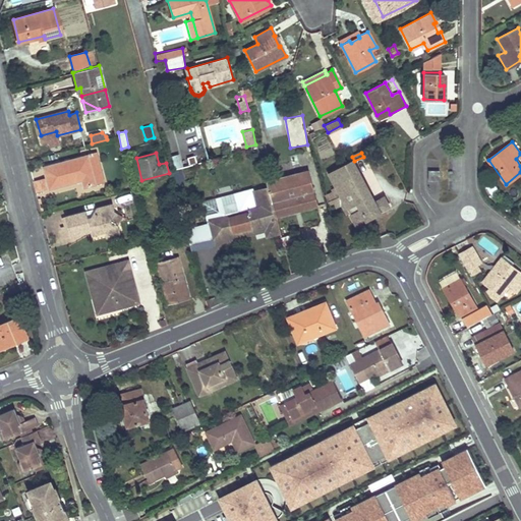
[(89,155),(79,158),(88,186),(97,184),(89,155)]
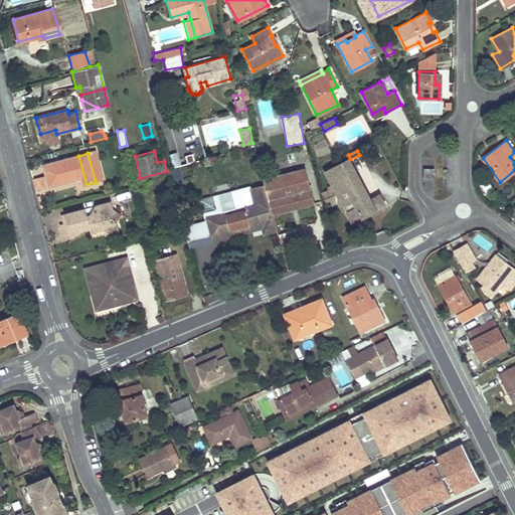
[(78,156),(44,165),(50,186),(82,178),(83,185),(87,184),(78,156)]
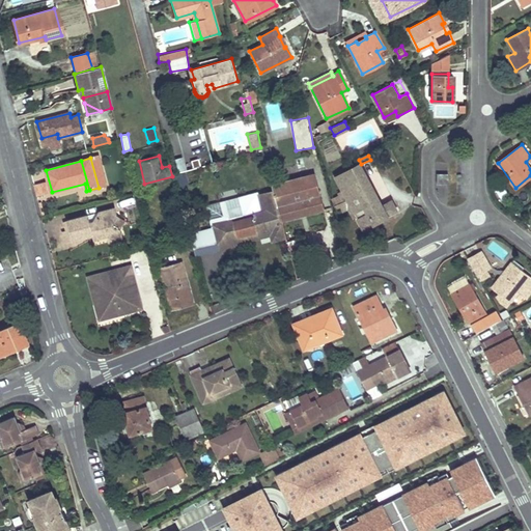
[(340,203),(348,199),(357,216),(364,228),(398,211),(392,200),(384,205),(362,165),(361,164),(336,177),(344,193),(333,199),(335,206),(340,203)]
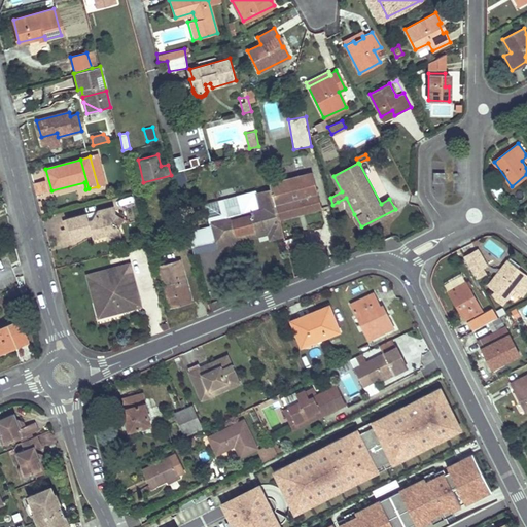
[(183,173),(174,175),(176,185),(185,183),(183,173)]
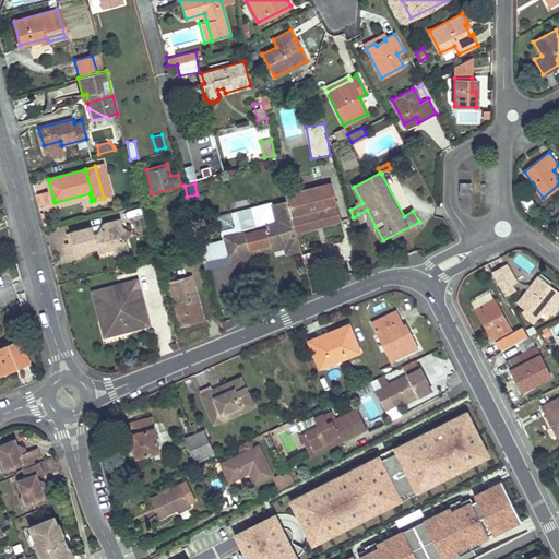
[(331,183),(286,194),(296,232),(341,221),(331,183)]
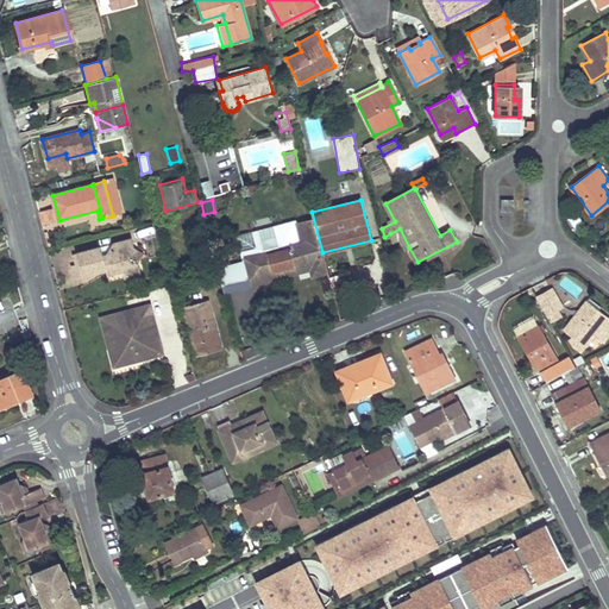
[(514,200),(502,201),(502,212),(513,212),(514,200)]
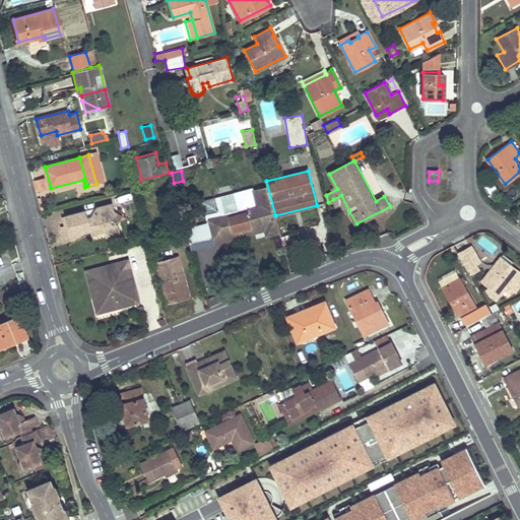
[(333,199),(336,204),(340,202),(346,213),(349,211),(341,195),(333,199)]
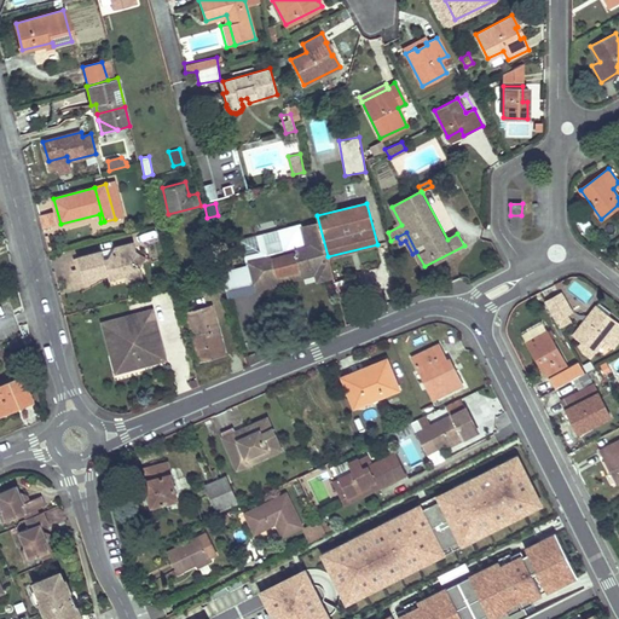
[(102,252),(77,258),(80,267),(84,282),(108,275),(108,272),(114,270),(126,277),(127,283),(144,278),(140,267),(132,262),(137,253),(134,243),(115,248),(109,260),(104,261),(102,252)]
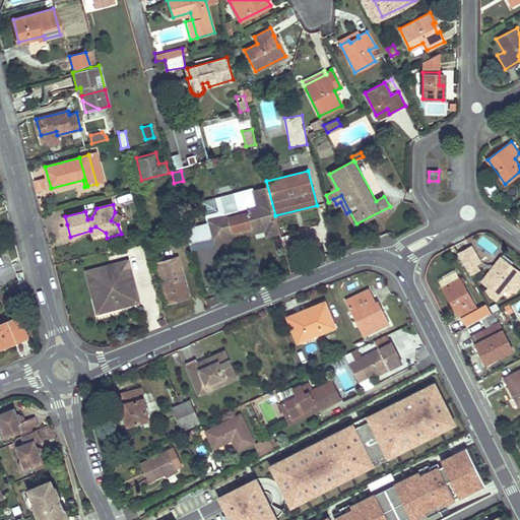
[(256,207),(208,219),(209,223),(220,220),(224,236),(261,226),(256,207)]
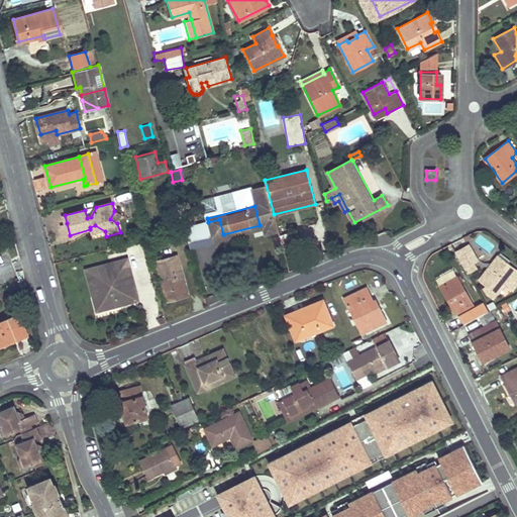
[(110,219),(117,223),(121,216),(114,211),(110,219)]
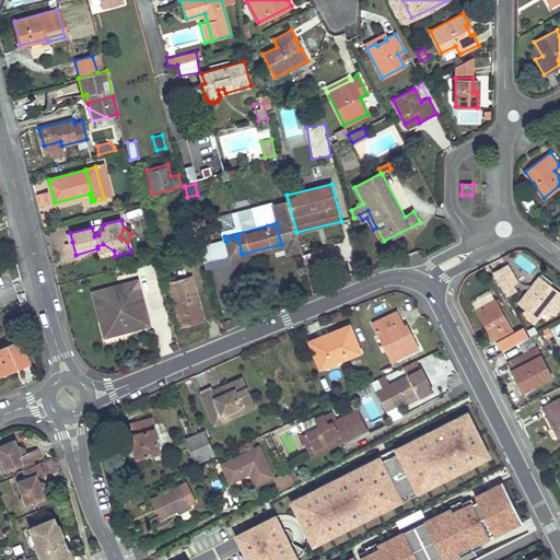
[(295,235),(286,238),(290,255),(300,252),(295,235)]
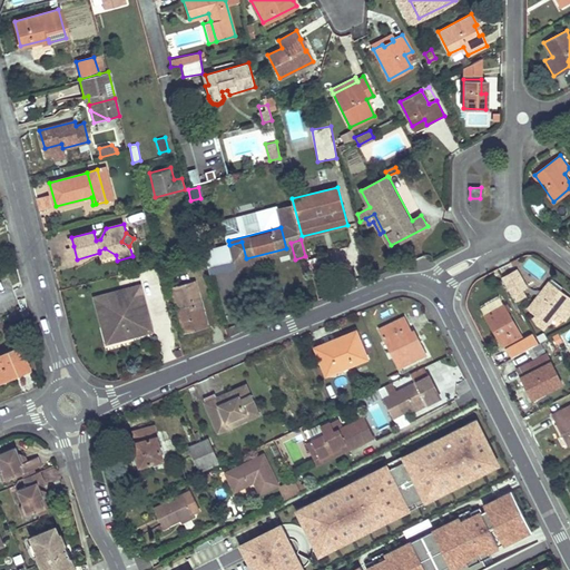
[(242,242),(229,245),(234,262),(246,258),(242,242)]
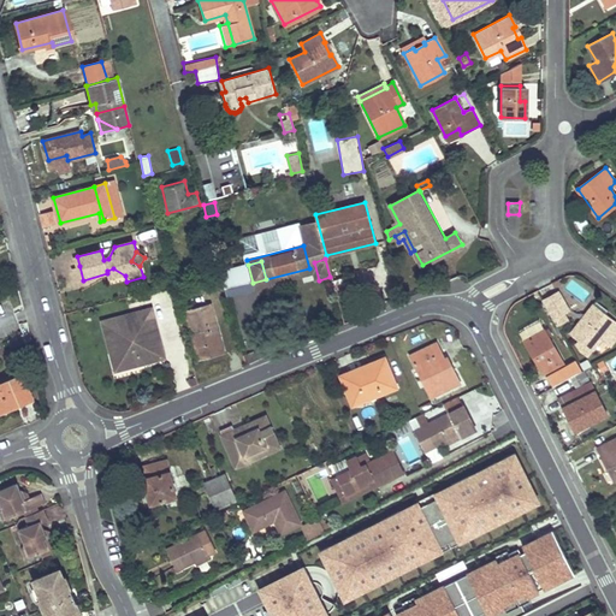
[(83,280),(80,266),(70,268),(73,283),(83,280)]
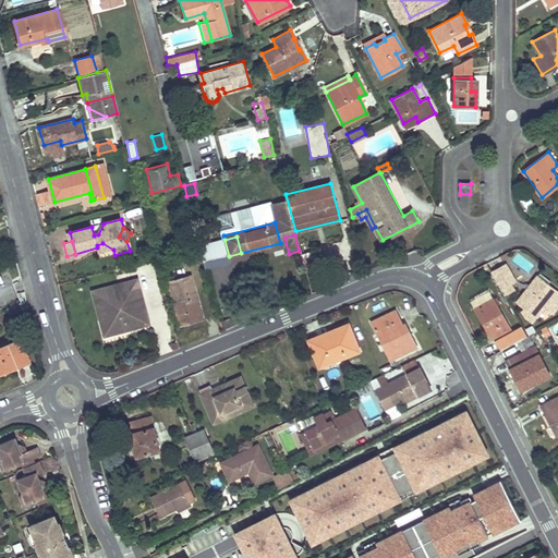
[(97,245),(97,247),(99,253),(113,250),(102,243),(97,245)]
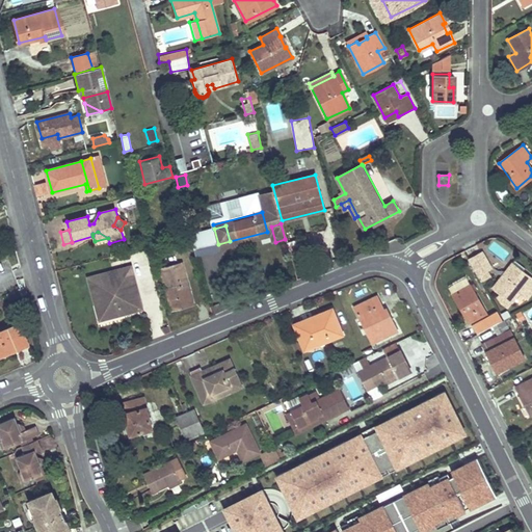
[(480,253),(469,260),(476,273),(485,268),(488,267),(480,253)]
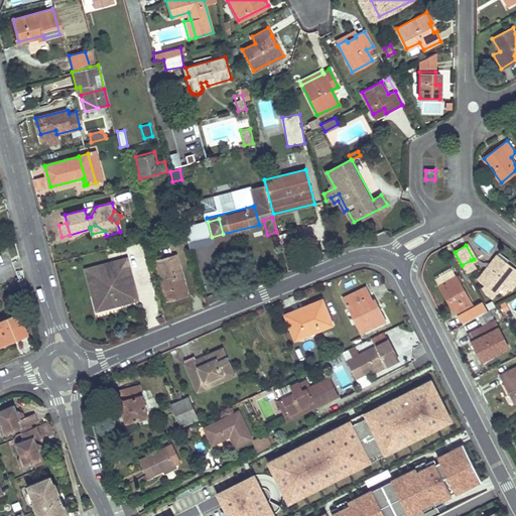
[(176,254),(155,259),(166,301),(187,295),(176,254)]
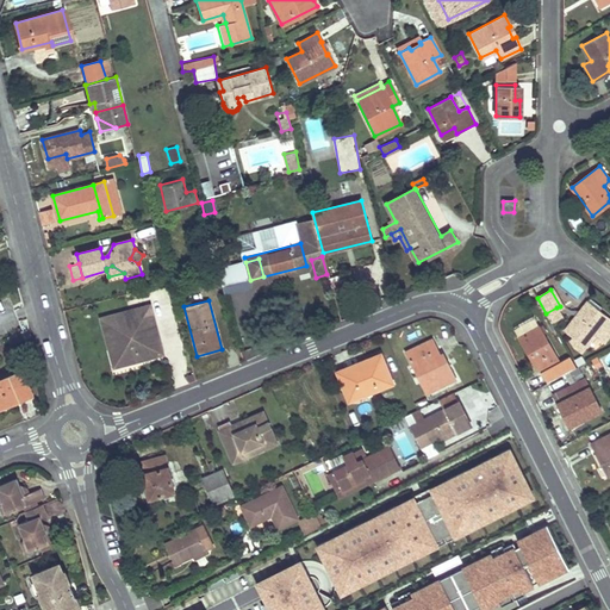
[(587,302),(583,306),(595,316),(599,311),(587,302)]
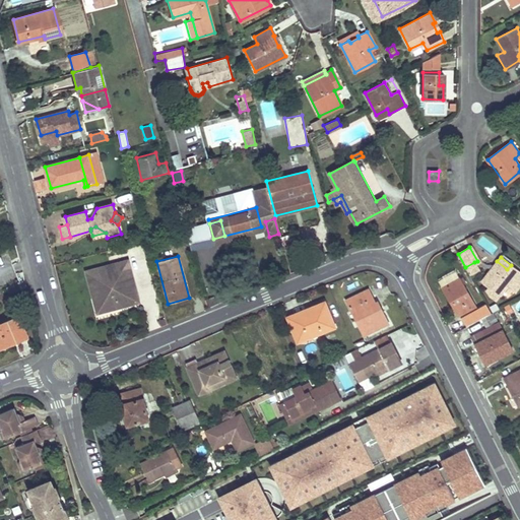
[(132,281),(127,261),(111,266),(112,268),(109,268),(118,305),(120,304),(119,300),(131,296),(128,285),(123,287),(122,284),(132,281)]
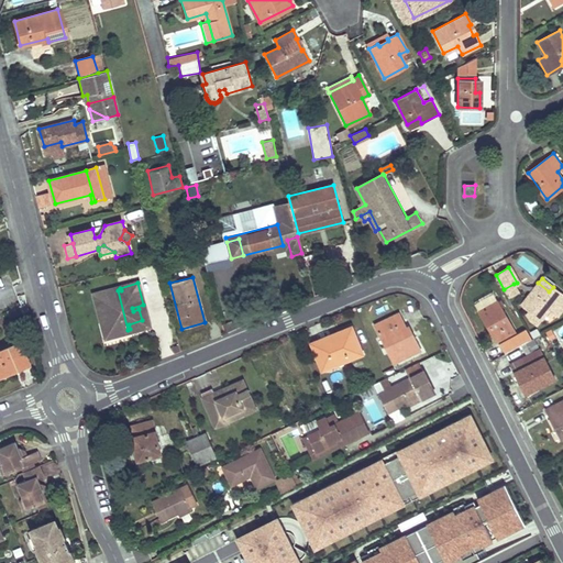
[(538,283),(521,304),(541,319),(551,307),(558,312),(562,305),(562,294),(553,287),(549,291),(538,283)]
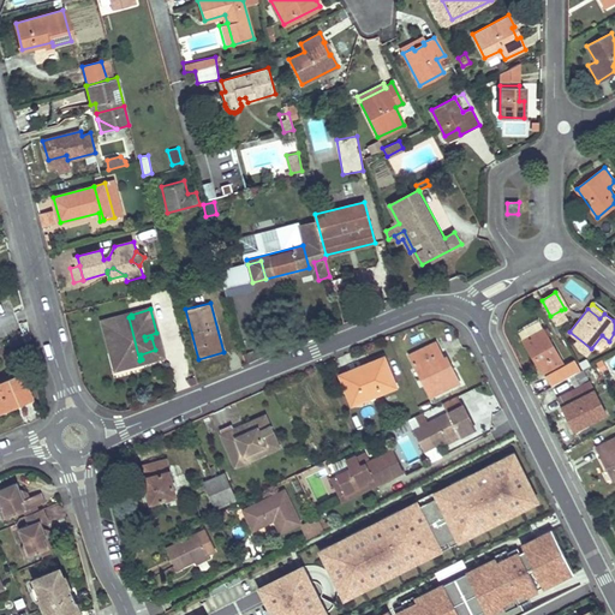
[(561,310),(550,316),(555,324),(565,318),(561,310)]
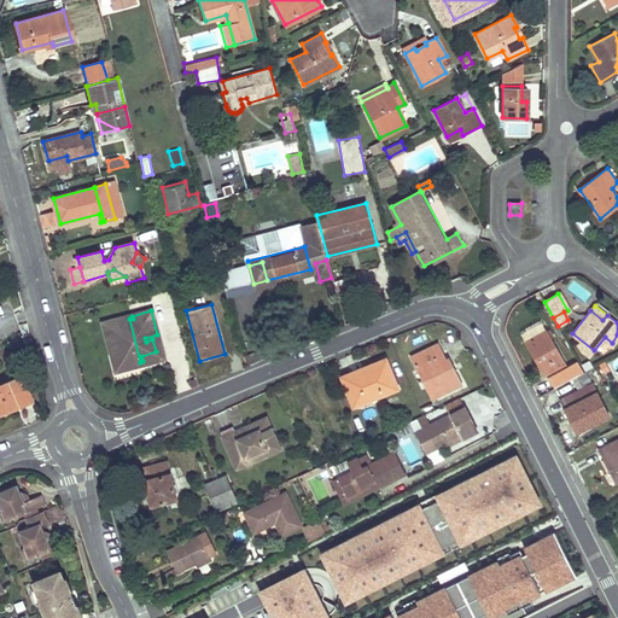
[(140,362),(129,319),(124,320),(123,319),(105,324),(106,332),(110,331),(111,337),(109,337),(117,368),(140,362)]
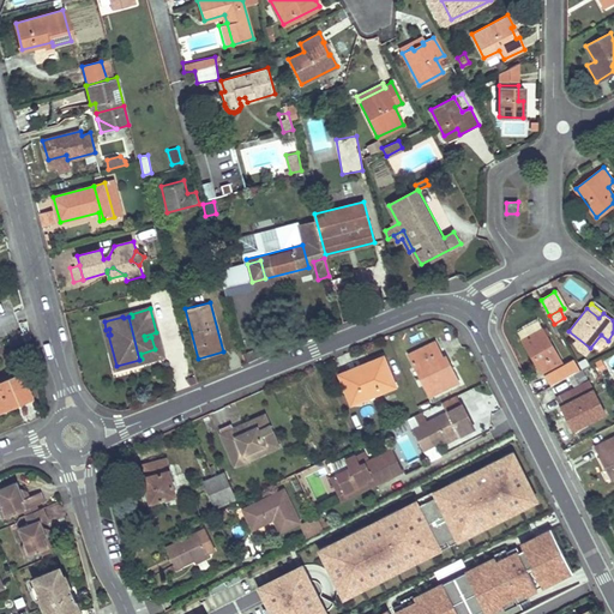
[(564,365),(548,336),(549,335),(546,326),(523,339),(534,357),(535,356),(545,375),(551,386),(560,380),(561,380),(570,375),(564,365)]
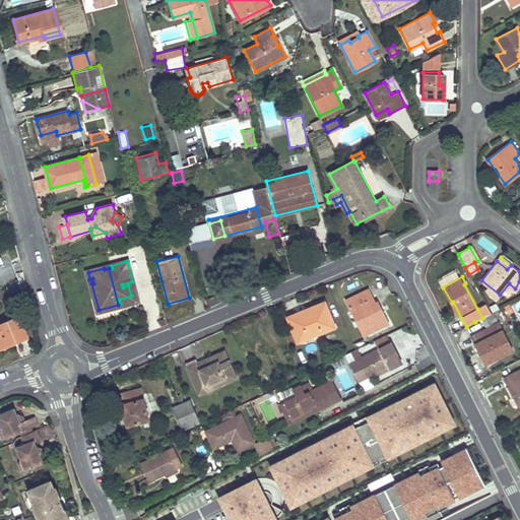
[(137,300),(132,281),(122,284),(123,287),(128,285),(131,296),(119,300),(120,304),(137,300)]
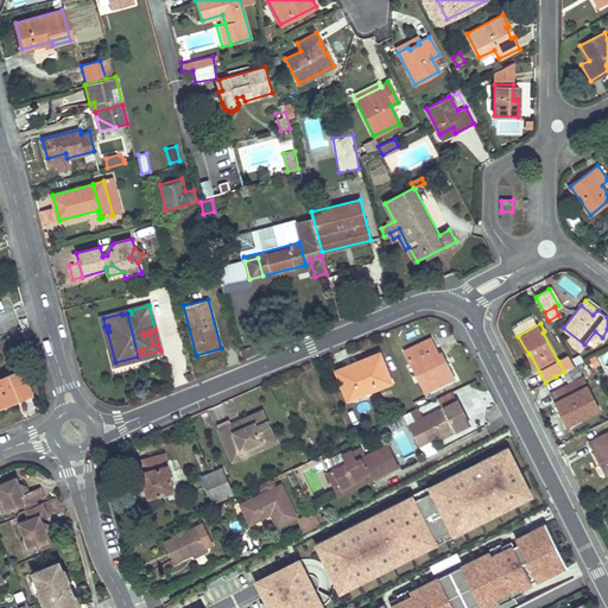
[(21,331),(8,337),(12,344),(24,339),(21,331)]
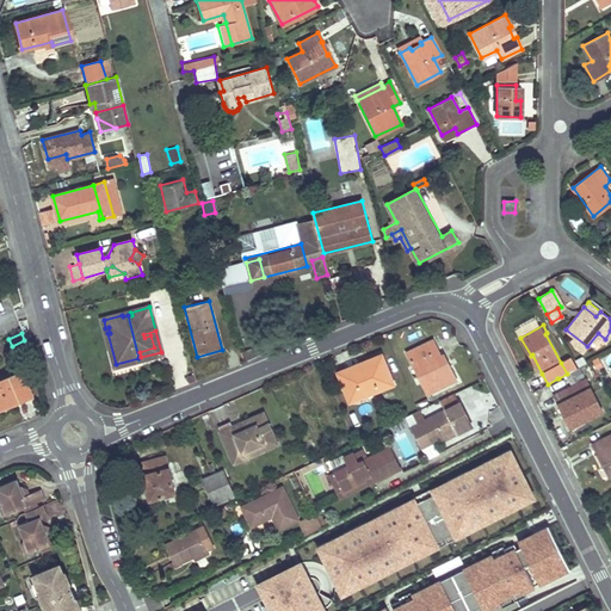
[(432,339),(407,352),(429,393),(457,378),(445,357),(443,359),(432,339)]
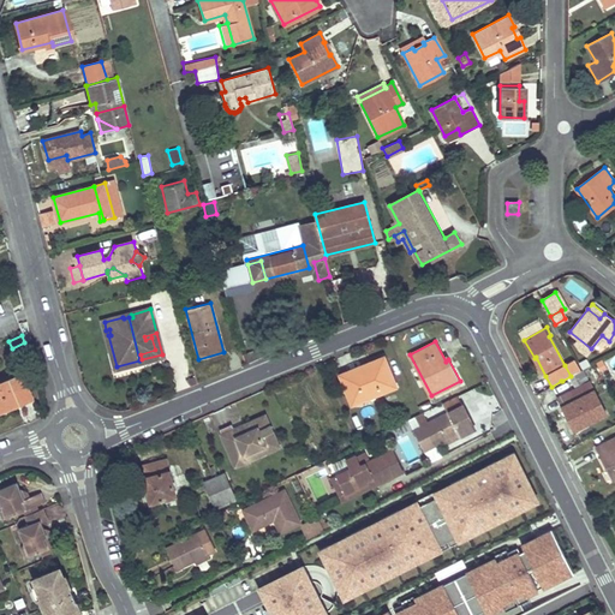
[(556,346),(563,360),(571,357),(563,342),(556,346)]
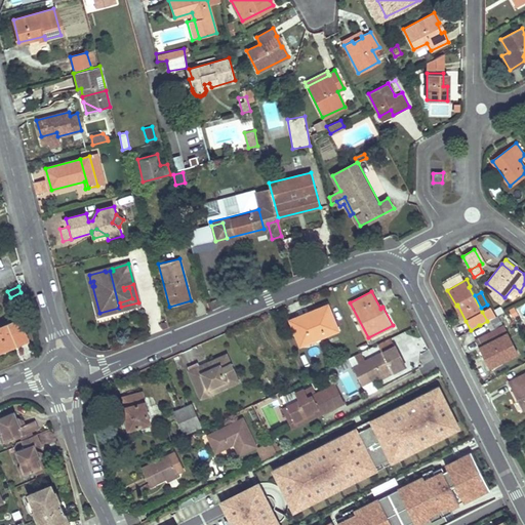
[(310,312),(291,320),(301,345),(338,330),(329,307),(311,314),(310,312)]
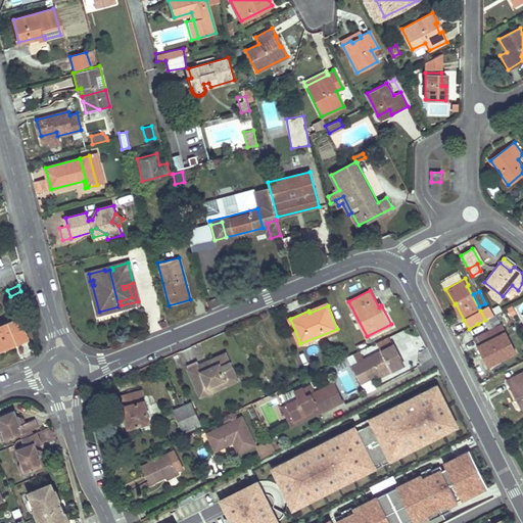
[(19,318),(0,325),(0,348),(0,349),(29,338),(19,318)]
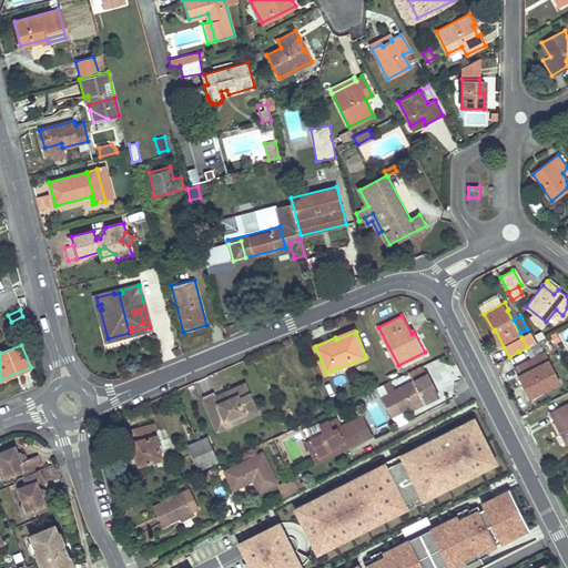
[(545,353),(515,367),(519,376),(520,375),(527,386),(525,387),(530,397),(560,382),(545,353)]
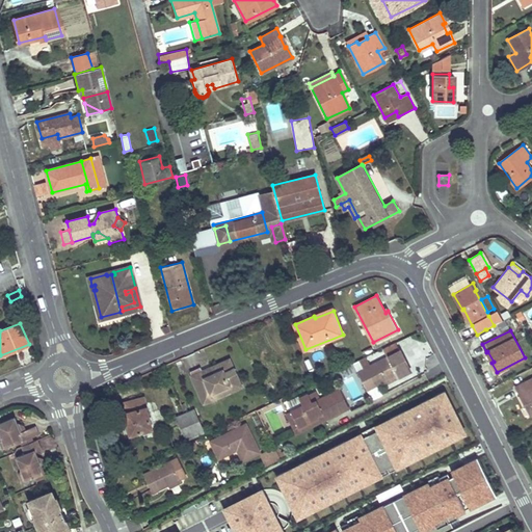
[(400,350),(357,372),(367,390),(382,381),(396,374),(398,378),(410,371),(400,350)]
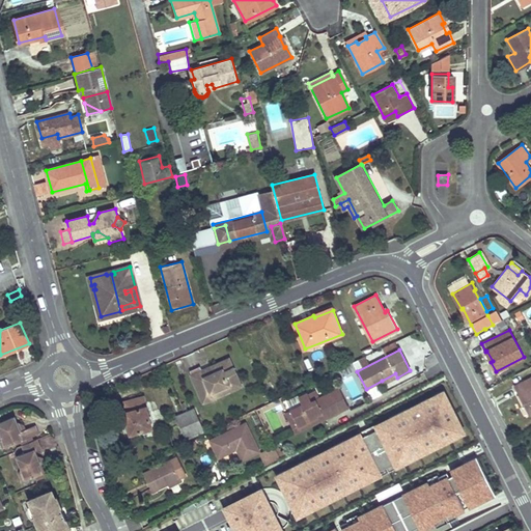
[(201,370),(199,366),(189,370),(203,402),(214,397),(212,392),(228,384),(230,390),(241,386),(228,358),(219,363),(220,366),(203,373),(201,370)]
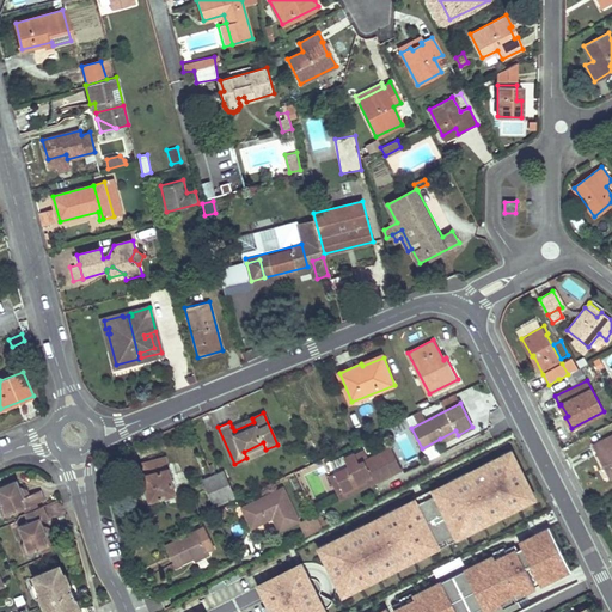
[(254,422),(252,418),(232,427),(234,430),(254,422)]
